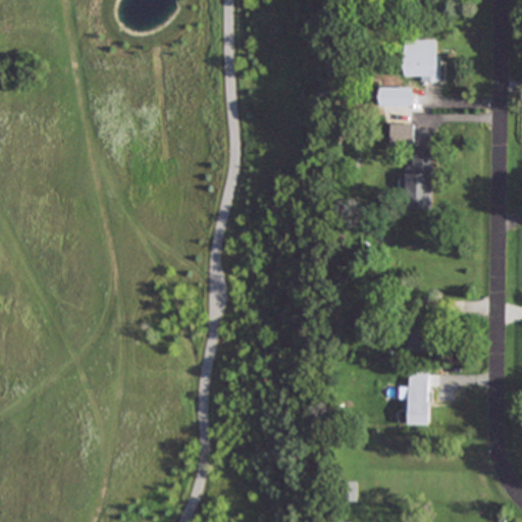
[(440,39),(404,39),(404,81),(440,81),(440,39)]
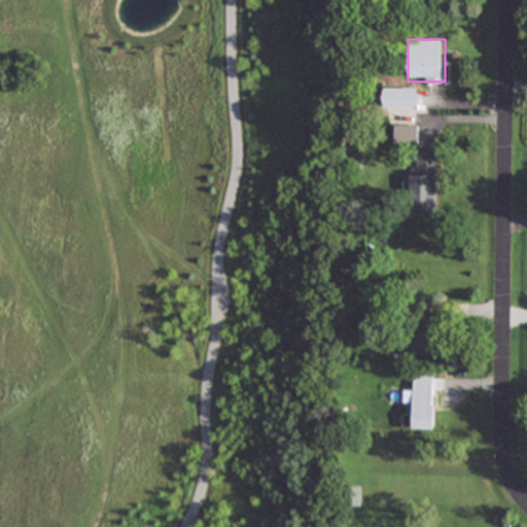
[(437,157),(416,157),(416,168),(408,168),(408,210),(437,210),(437,157)]
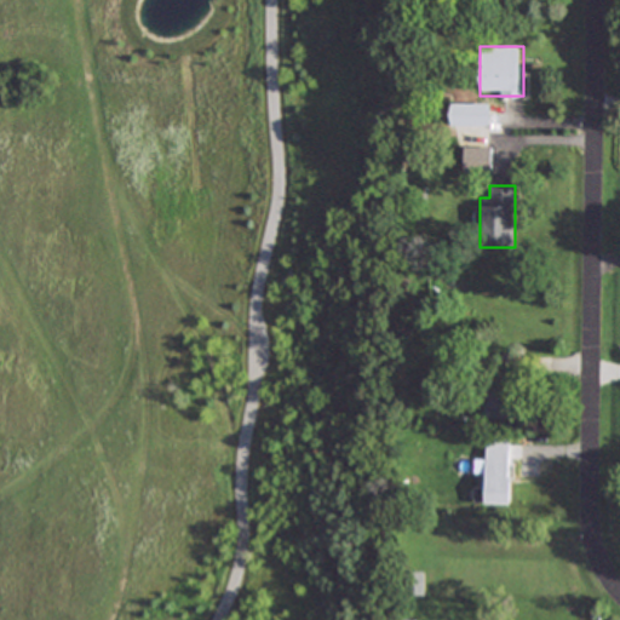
[(512,389),(486,389),(486,418),(512,418),(512,389)]
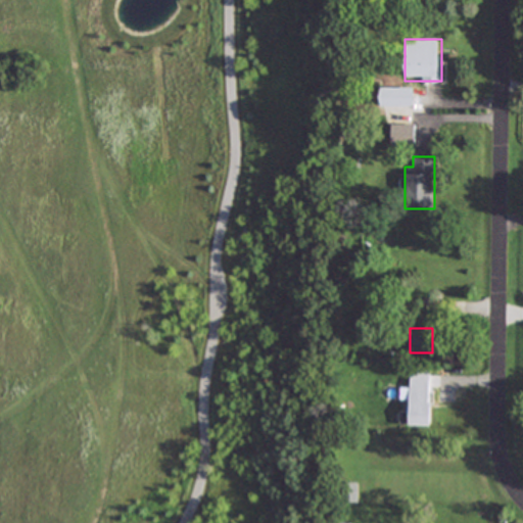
[(432,425),(432,370),(410,370),(410,425),(432,425)]
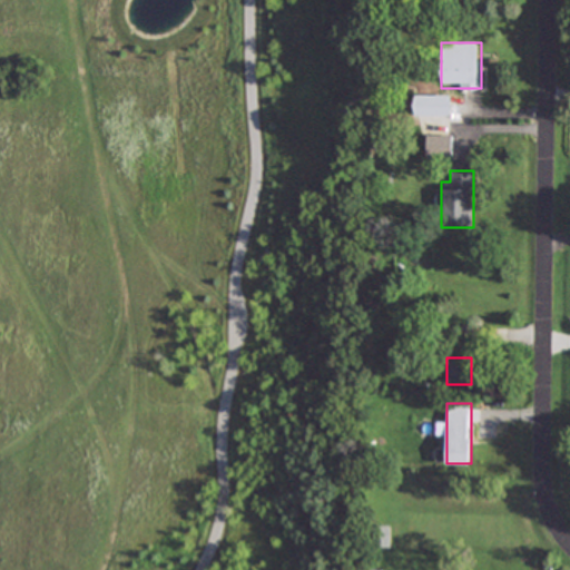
[(389,546),(389,526),(374,526),(374,546),(389,546)]
